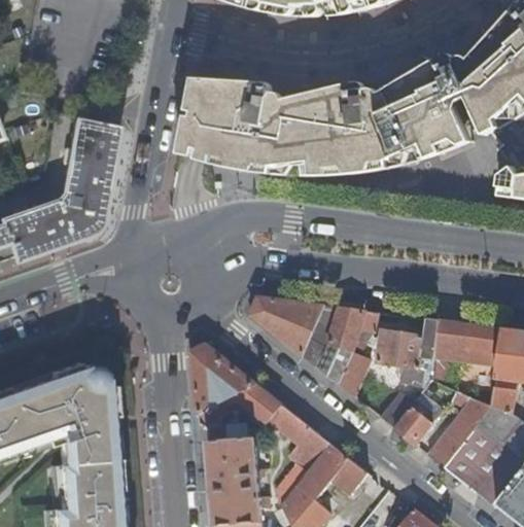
[(219,0),(229,4),(254,11),(282,16),(293,16),(310,18),(337,16),(353,13),(364,11),(390,3),(396,0),(219,0)]
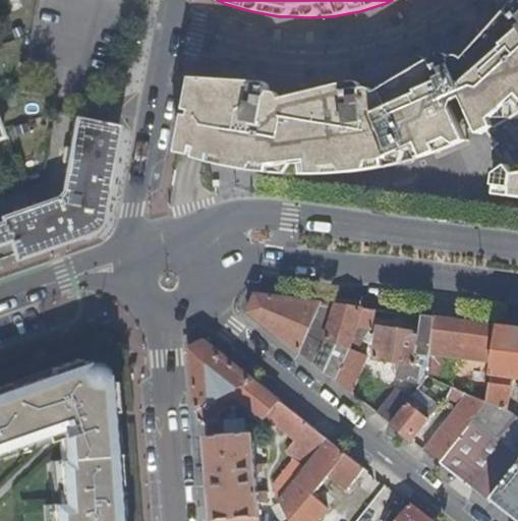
[(517,23),(515,21),(513,23),(515,24),(499,42),(497,40),(495,42),(497,44),(480,60),(478,59),(475,61),(477,63),(473,67),(471,64),(449,73),(439,76),(386,98),(386,100),(380,102),(379,96),(350,101),(345,102),(346,109),(334,111),(332,97),(330,97),(331,99),(313,101),(312,100),(310,100),(311,102),(288,105),(288,103),(286,103),(286,105),(281,106),(281,101),(256,96),(237,93),(239,87),(236,85),(235,88),(223,85),(223,83),(221,82),(221,85),(184,76),(170,152),(206,160),(253,170),(265,172),(270,172),(283,173),(301,174),(320,173),(338,172),(366,170),(395,164),(423,157),(451,148),(462,142),(477,136),(504,122),(517,113),(517,23)]
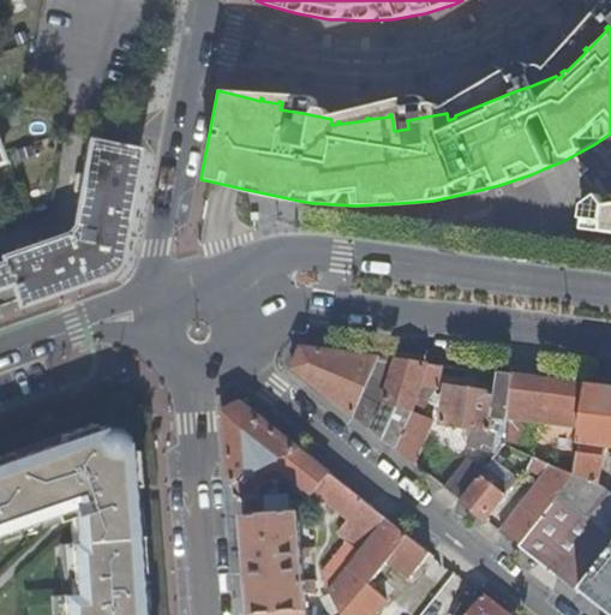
[(532,77),(529,87),(556,76),(553,69),(532,77)]
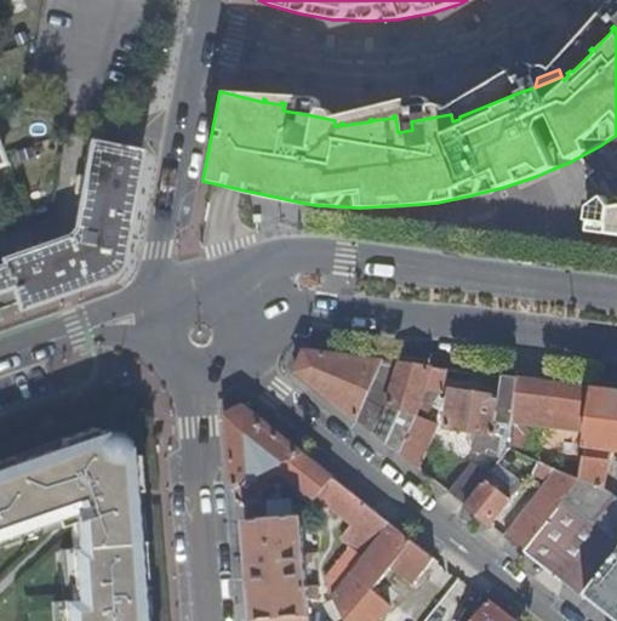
[(426,109),(417,120),(451,114),(449,106),(426,109)]
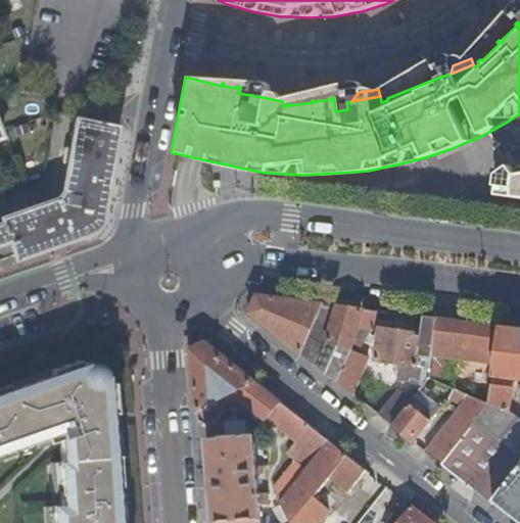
[(257,96),(282,101),(284,95),(264,91),(257,96)]
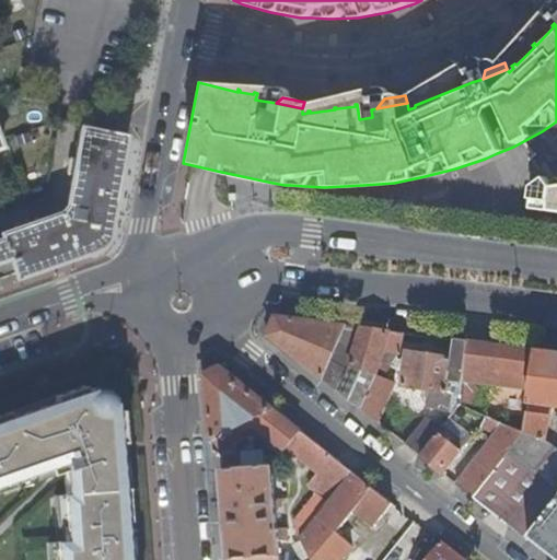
[(13,228),(0,232),(0,282),(33,271),(94,249),(97,254),(109,238),(105,236),(111,210),(127,132),(79,126),(72,159),(68,158),(67,164),(66,172),(70,173),(65,202),(58,211),(27,222),(25,218),(19,220),(11,223),(13,228)]
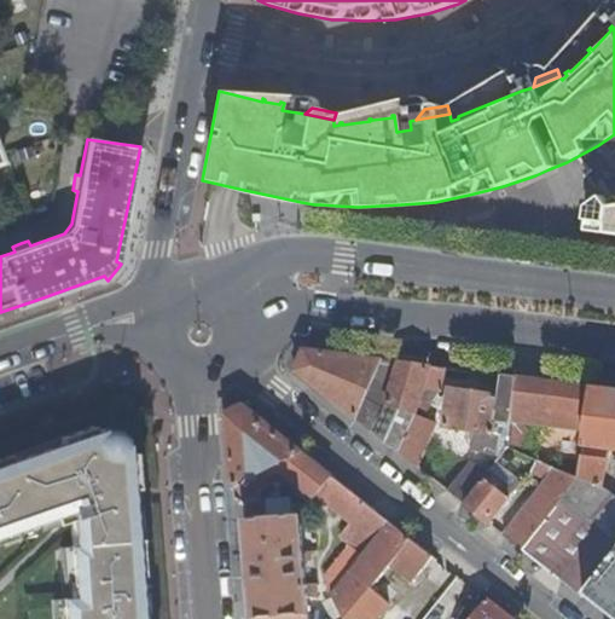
[(614,196),(605,204),(598,195),(586,206),(584,219),(614,223),(613,233),(614,233),(614,196)]
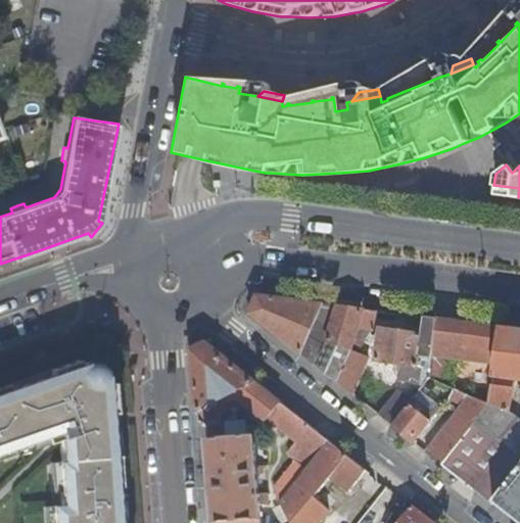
[(373,330),(378,312),(255,295),(247,312),(350,393),(366,358),(357,353),(373,330)]
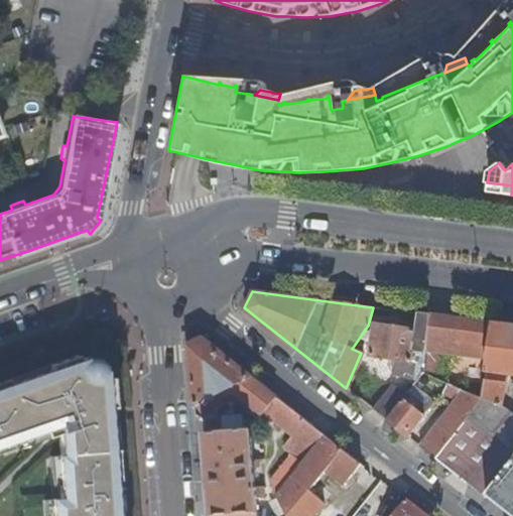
[(434,378),(438,380),(437,352),(442,353),(447,317),(428,314),(425,332),(419,371),(421,372),(434,378)]
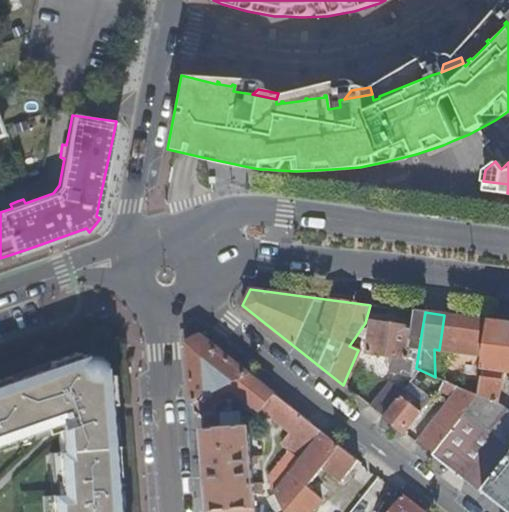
[(444,315),(439,350),(455,353),(452,341),(456,317),(444,315)]
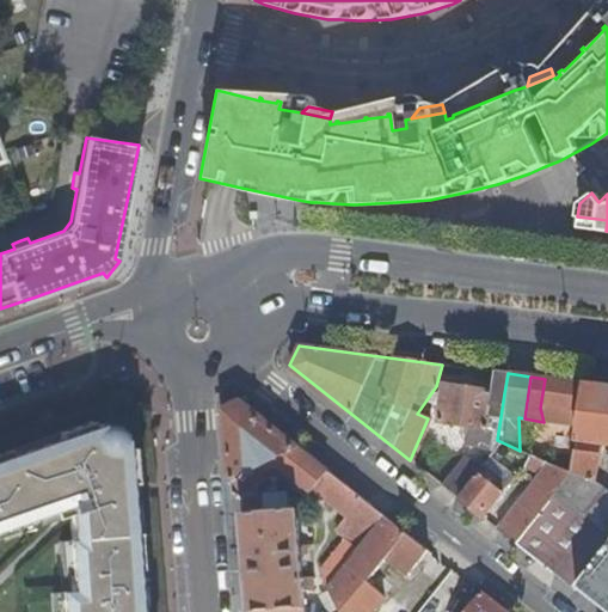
[(544,422),(576,426),(583,384),(545,379),(540,408),(544,422)]
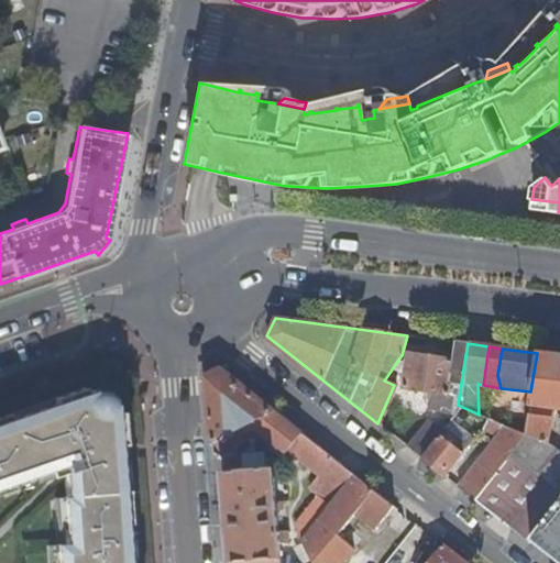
[(559,356),(537,353),(530,392),(524,434),(473,499),(508,527),(557,465),(546,456),(556,445),(546,438),(550,414),(546,407),(559,408),(559,356)]
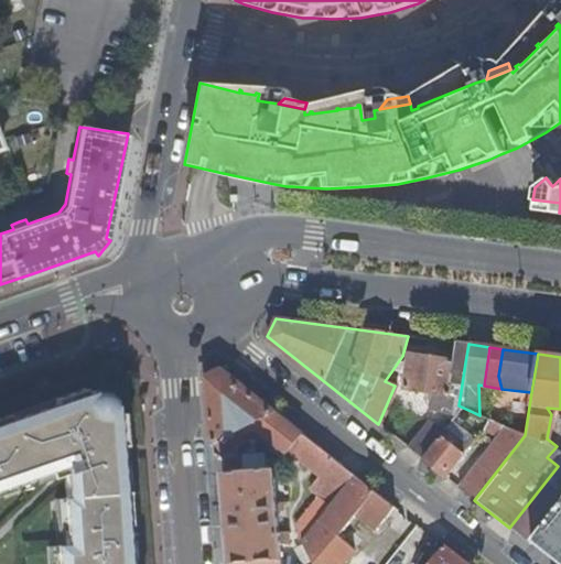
[(451,360),(409,355),(403,387),(428,391),(427,401),(459,405),(465,362),(451,360)]
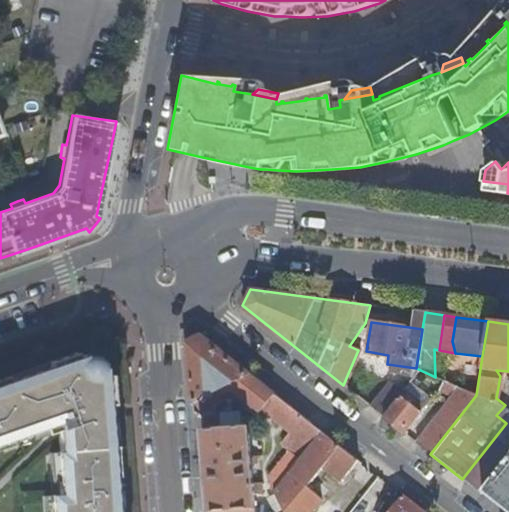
[(266,477),(273,491),(321,431),(199,335),(187,343),(191,404),(194,403),(203,417),(209,511),(253,511),(252,492),(260,492),(259,481),(251,482),(247,425),(219,427),(217,413),(214,414),(210,407),(231,396),(255,416),(260,410),(288,432),(279,444),(287,451),(266,477)]
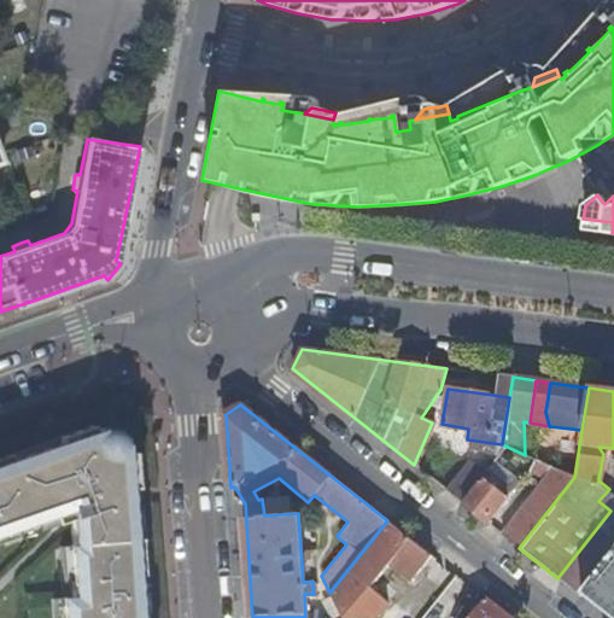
[(142,617),(132,452),(126,453),(124,443),(120,444),(103,432),(94,435),(91,425),(57,437),(59,443),(11,459),(10,454),(0,456),(0,508),(50,491),(52,500),(65,495),(65,502),(66,519),(63,520),(66,571),(54,572),(57,617),(142,617)]
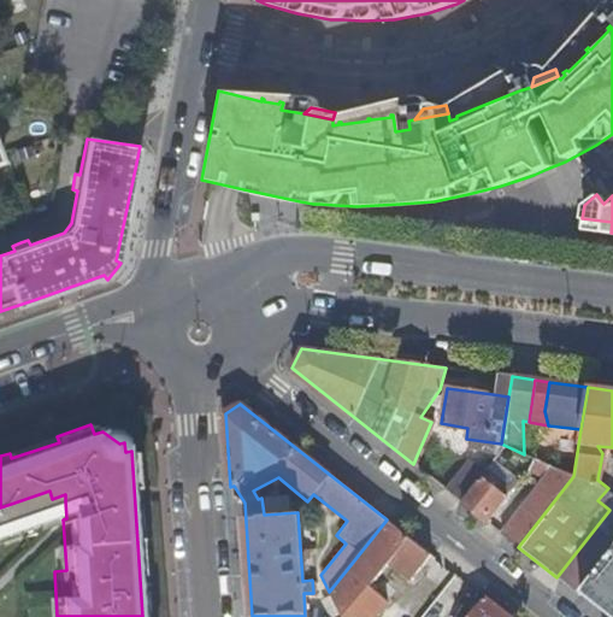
[(488,456),(482,470),(508,482),(516,468),(488,456)]
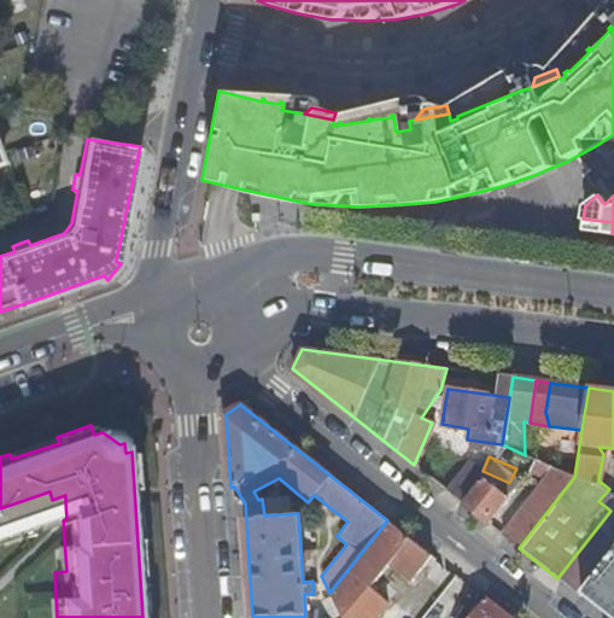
[(545,476),(501,534),(519,548),(574,477),(541,461),(532,459),(528,468),(545,476)]
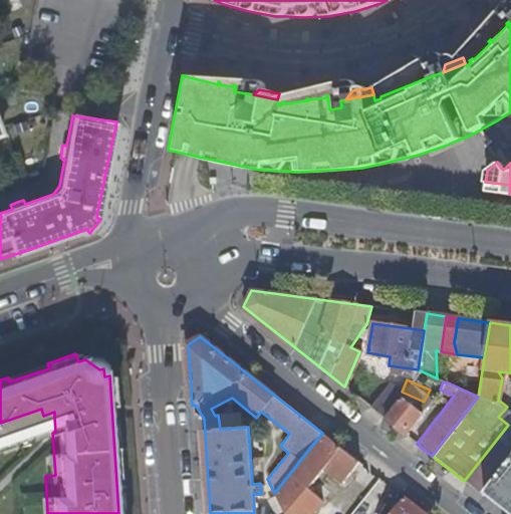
[(384,386),(368,406),(382,417),(399,397),(384,386)]
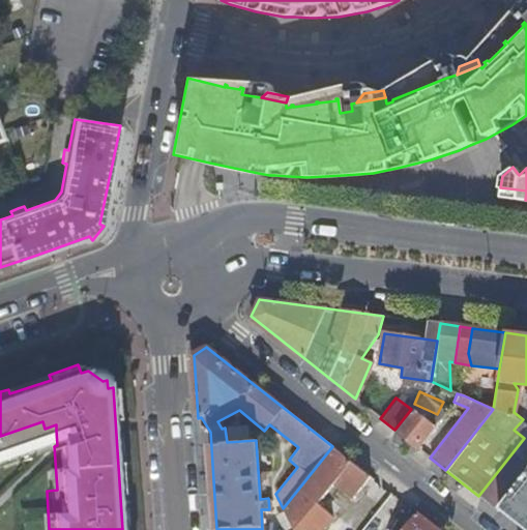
[(434,424),(412,408),(411,409),(394,430),(416,447),(434,424)]
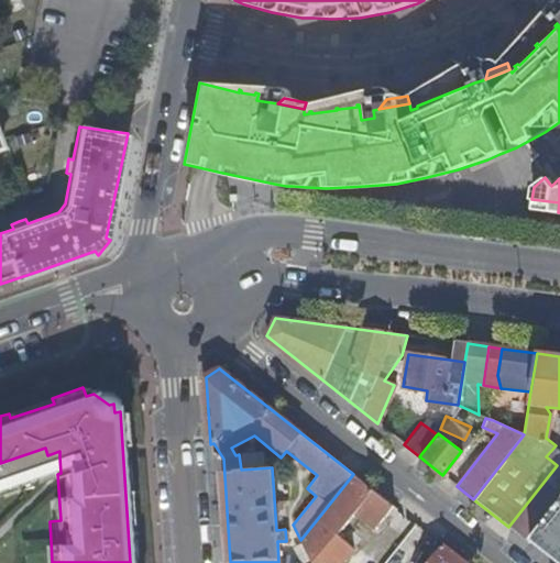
[(508,527),(527,542),(530,537),(536,532),(559,499),(559,467),(557,465),(508,527)]
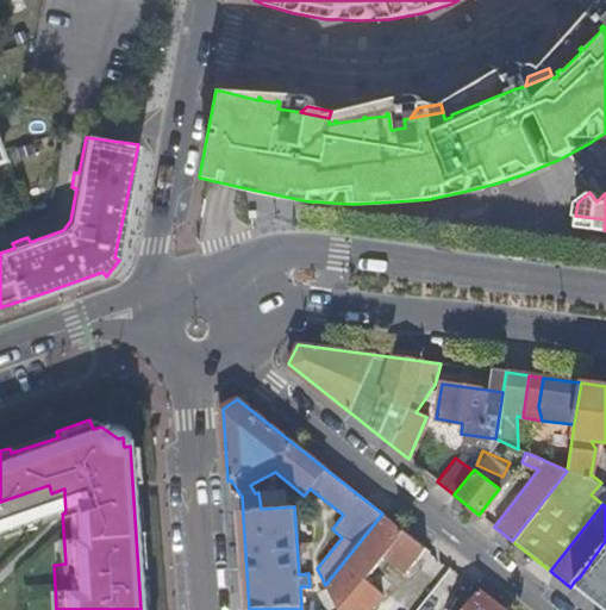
[(407,572),(425,549),(382,514),(325,585),(338,609),(337,609),(368,609),(379,597),(363,584),(386,555),(407,572)]
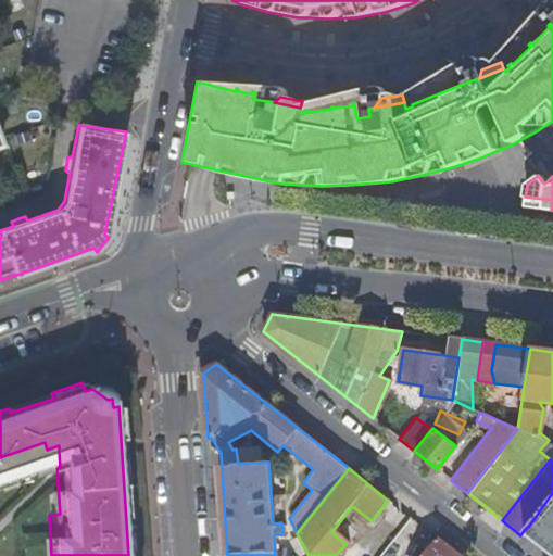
[(552,493),(529,526),(552,544),(552,493)]
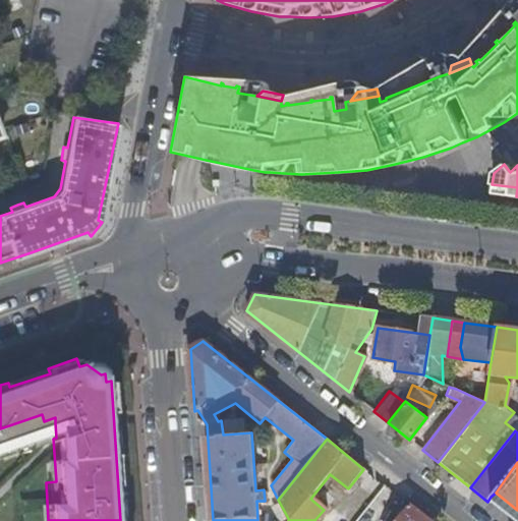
[(517,510),(496,493),(491,497),(517,518),(517,510)]
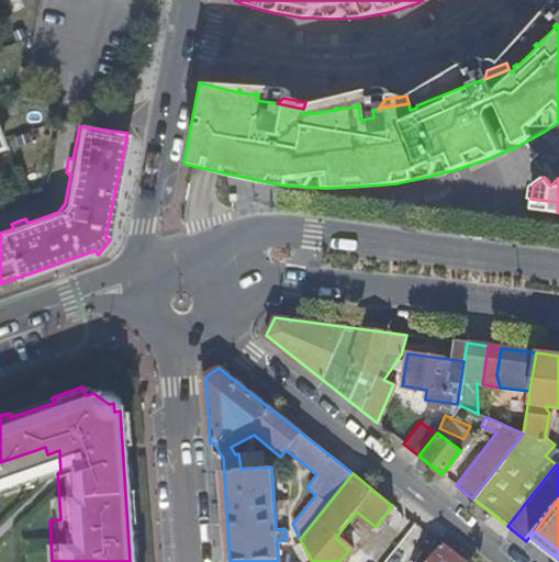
[(464,561),(440,543),(424,561),(464,561)]
